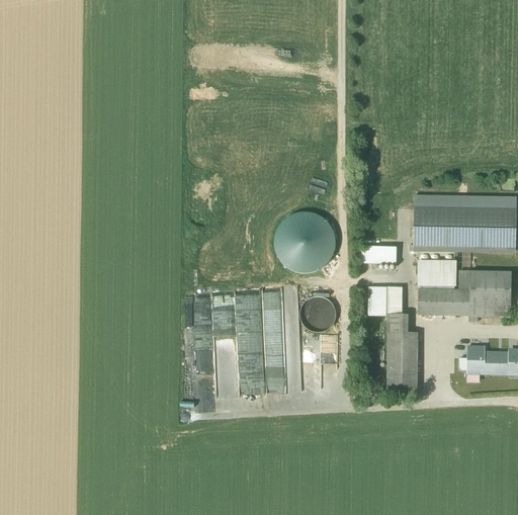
[(300,160),(317,162),(318,152),(301,150),(300,160)]
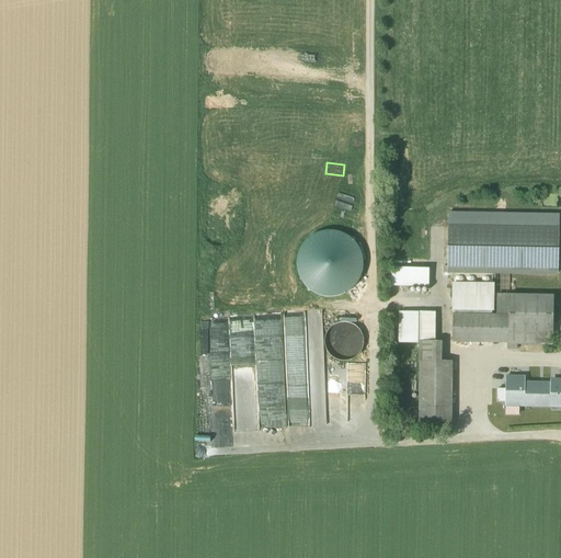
[(558,227),(449,225),(448,269),(557,271),(558,227)]
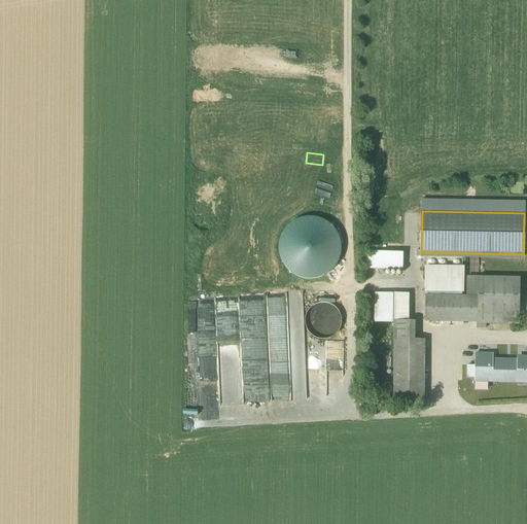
[(280,231),(280,233),(282,269),(308,274),(334,272),(340,241),(339,219),(336,233),(335,220),(309,215),(288,216),(285,230),(280,231)]
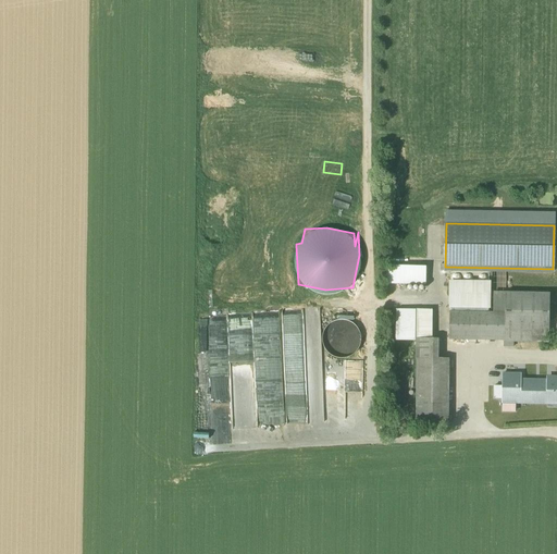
[(549,291),(505,290),(505,296),(493,296),(493,309),(449,309),(449,336),(504,337),(504,339),(548,340),(549,291)]
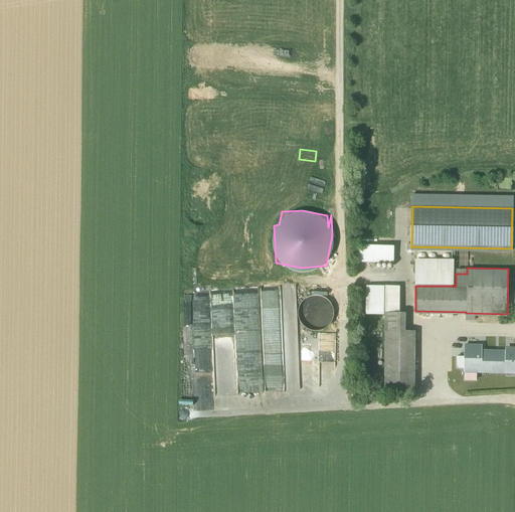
[(396,285),(384,285),(383,310),(384,310),(396,310),(396,285)]
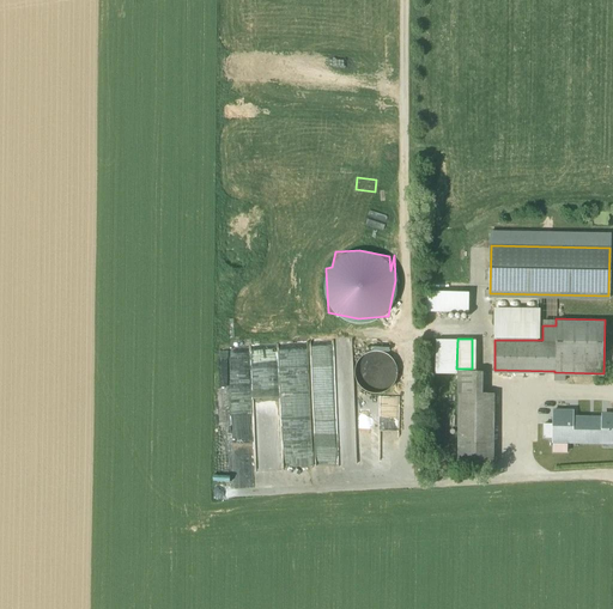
[(281,432),(279,341),(252,342),(254,433),(281,432)]
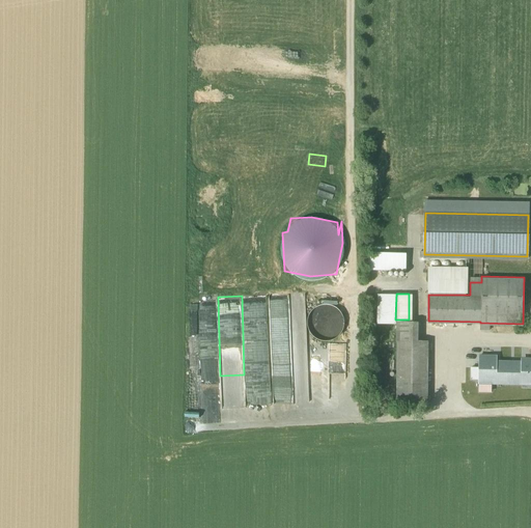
[(343,328),(344,321),(342,313),(338,307),(333,303),(326,302),(318,303),(312,307),(308,313),(307,321),(308,328),(312,334),(318,338),(326,339),(333,337),(339,333),(343,328)]
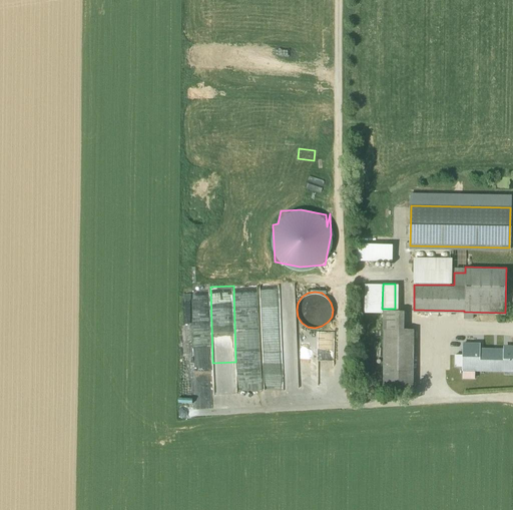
[(395,309),(383,309),(383,328),(399,328),(399,309),(395,309)]
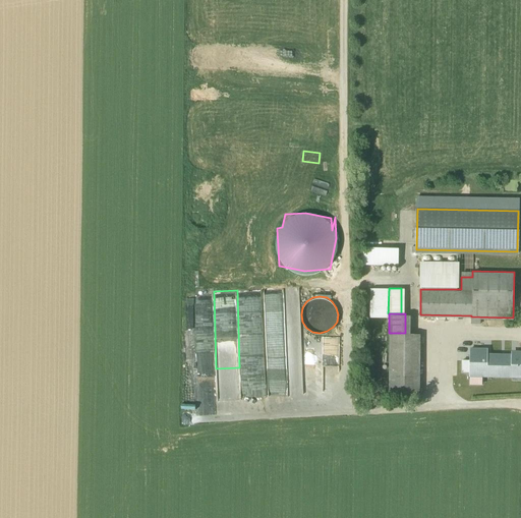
[(405,333),(389,333),(389,393),(419,394),(420,333),(405,333)]
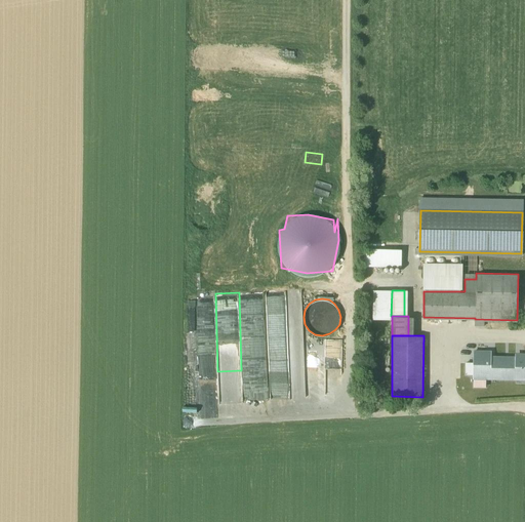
[(491,350),(474,350),(474,376),(516,377),(516,356),(490,356),(491,350)]
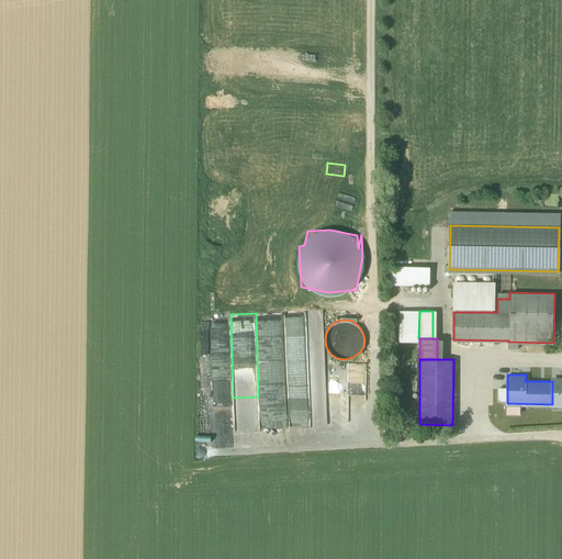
[(561,378),(559,378),(559,381),(552,381),(552,404),(561,404),(561,378)]
